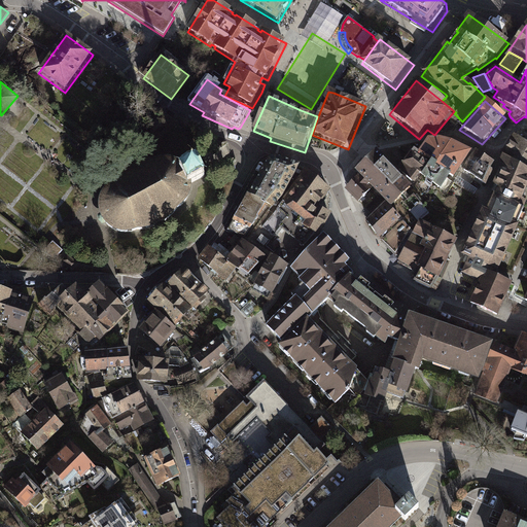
[(456,112),(454,111),(444,124),(447,126),(450,123),(455,129),(462,121),(454,113),(456,112)]
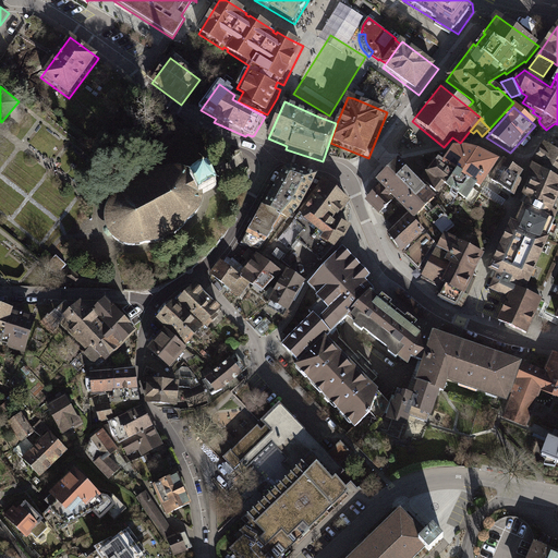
[(511,218),(488,268),(496,271),(495,274),(488,288),(508,296),(497,320),(526,334),(543,298),(522,289),(523,287),(524,284),(528,286),(549,235),(548,234),(556,217),(557,211),(557,210),(554,209),(557,197),(557,146),(557,147),(544,140),(531,161),(532,162),(528,171),(531,172),(522,194),(526,196),(524,203),(523,203),(516,220),(511,218)]
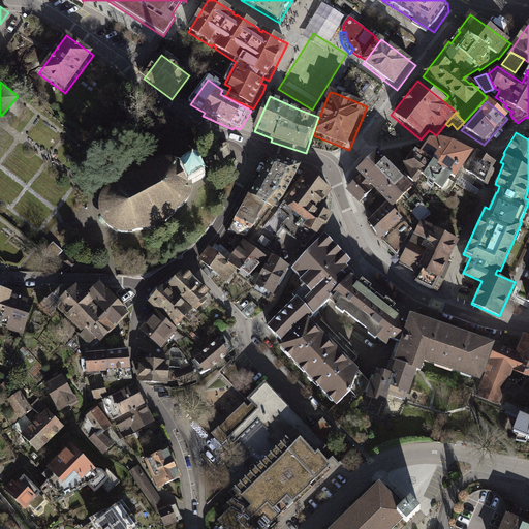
[(432,159),(423,174),(448,193),(456,183),(448,178),(452,174),(456,177),(462,167),(474,149),(453,137),(441,135),(430,136),(419,150),(419,151),(432,159)]
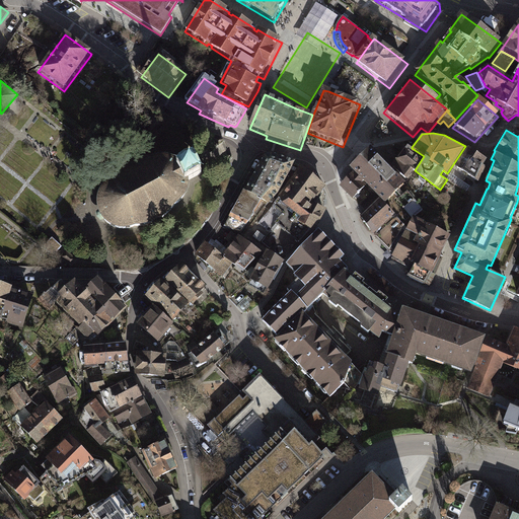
[(412,147),(408,143),(390,164),(406,178),(414,169),(415,170),(424,156),(412,148),(412,147)]
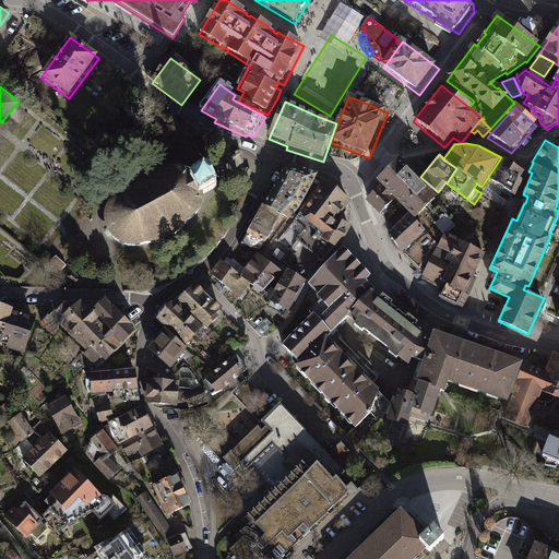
[(412,169),(399,156),(376,178),(382,185),(391,193),(400,202),(408,212),(414,217),(425,207),(437,194),(412,169)]
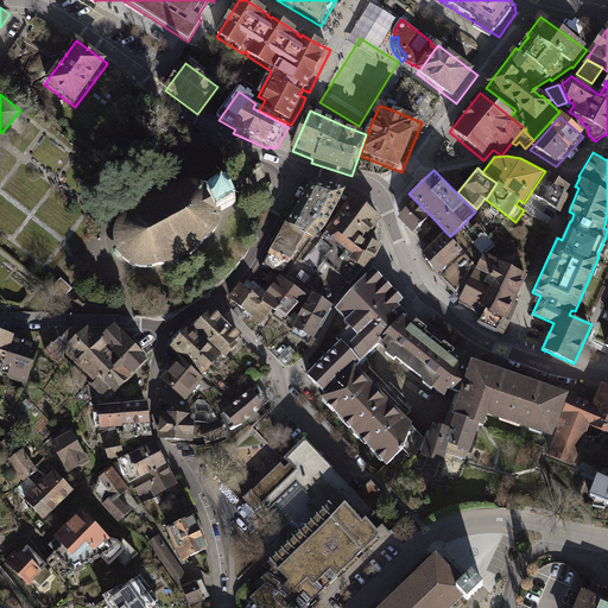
[(549,170),(533,192),(562,213),(570,194),(567,191),(571,184),(549,170)]
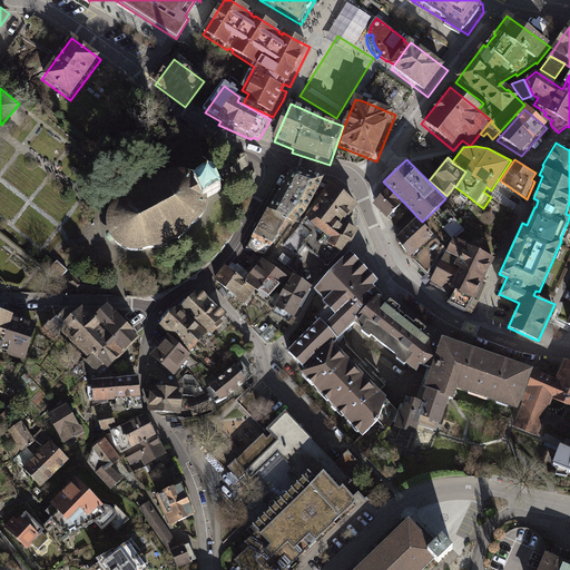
[(252,237),(245,248),(265,255),(288,218),(295,223),(303,214),(324,175),(295,166),(290,169),(267,207),(266,206),(253,233),(251,237),(252,237)]
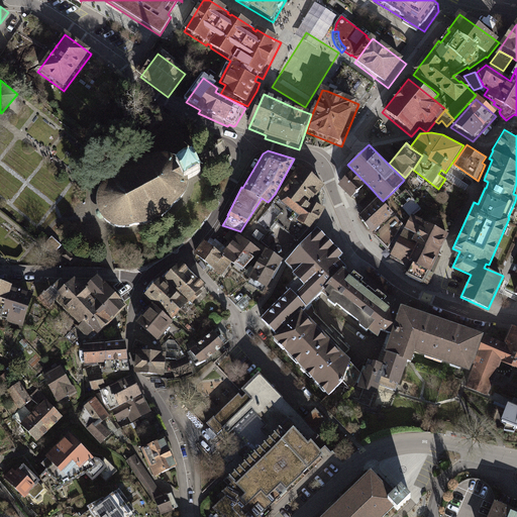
[(105,186),(99,196),(97,204),(97,212),(99,218),(105,226),(111,230),(120,232),(129,232),(137,230),(145,228),(156,225),(164,220),(171,214),(175,208),(180,204),(184,200),(187,194),(188,189),(187,184),(202,176),(193,157),(178,165),(173,161),(167,159),(159,159),(150,161),(140,162),(132,164),(123,168),(113,177),(105,186)]
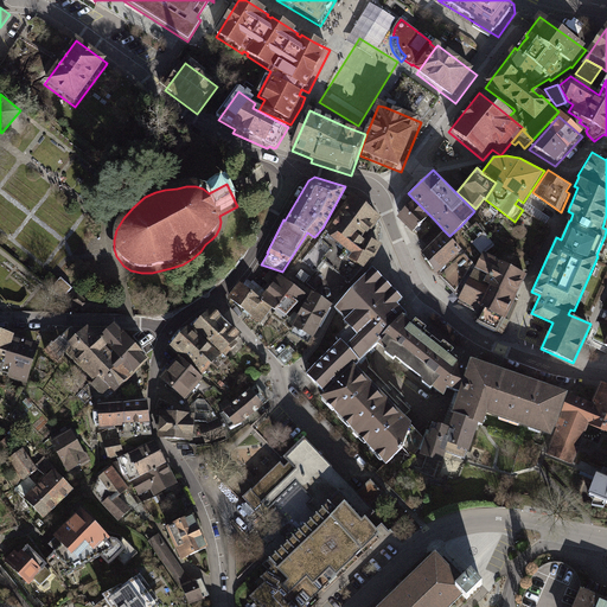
[(326,229),(319,237),(320,238),(302,261),(315,270),(323,260),(349,282),(363,267),(366,269),(382,243),(378,241),(381,227),(378,219),(381,216),(351,192),(325,228),(326,229)]
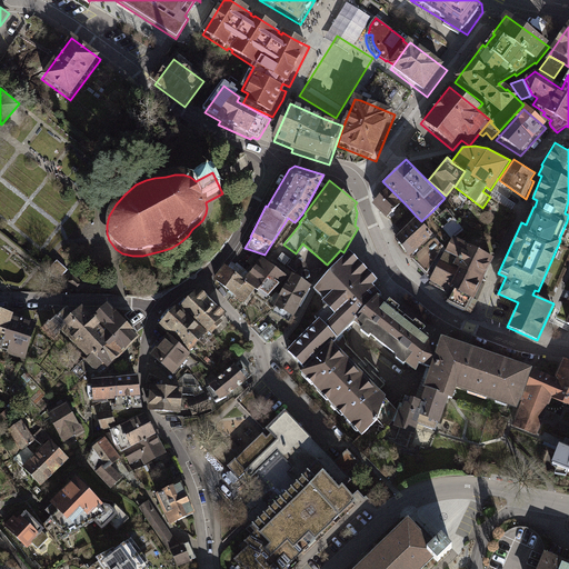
[(387,187),(371,202),(387,217),(401,202),(398,198),(398,197),(389,188),(388,189),(387,187)]
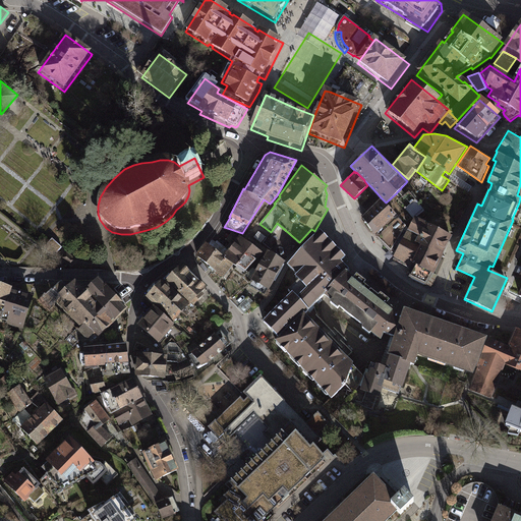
[(409,190),(398,199),(413,219),(415,215),(417,216),(424,210),(409,190)]
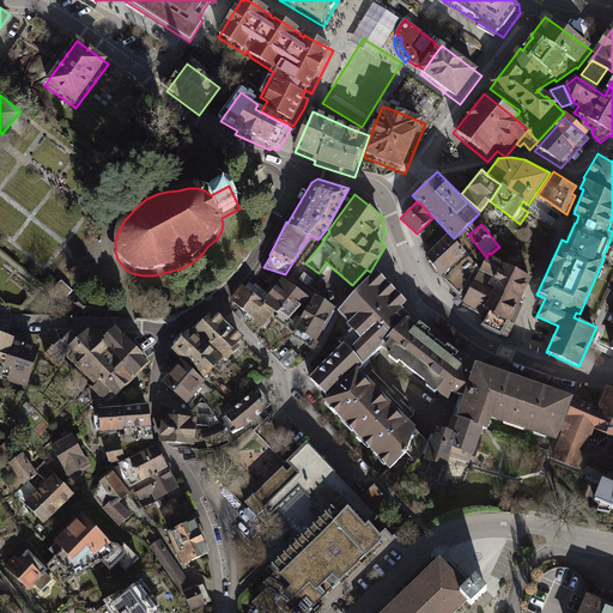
[(425,254),(444,278),(468,255),(475,248),(466,237),(469,231),(466,228),(454,238),(448,232),(425,254)]
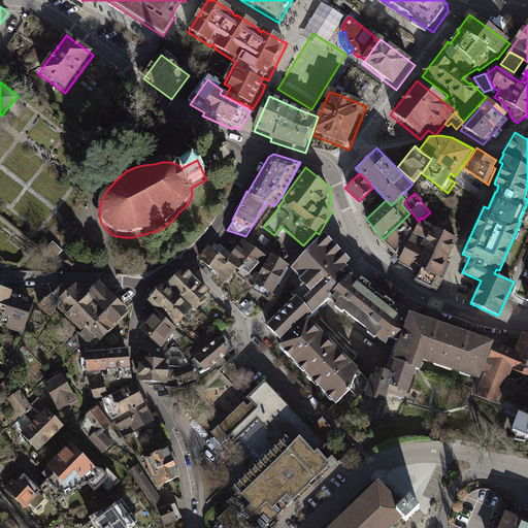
[(400,259),(399,260),(421,270),(416,279),(437,291),(443,278),(439,277),(450,258),(449,258),(459,237),(423,219),(421,218),(419,222),(415,230),(400,259)]
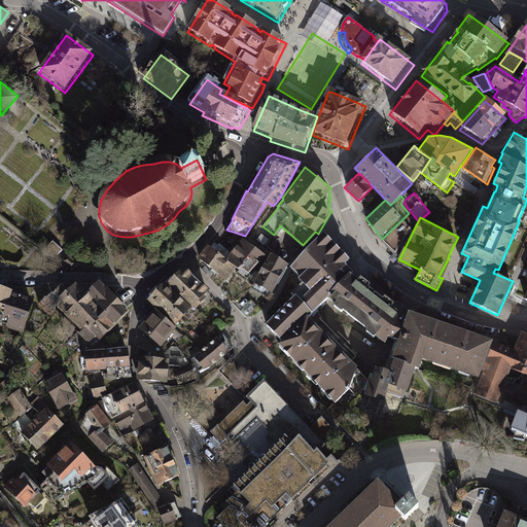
[(402,219),(382,239),(381,240),(399,258),(414,230),(402,219)]
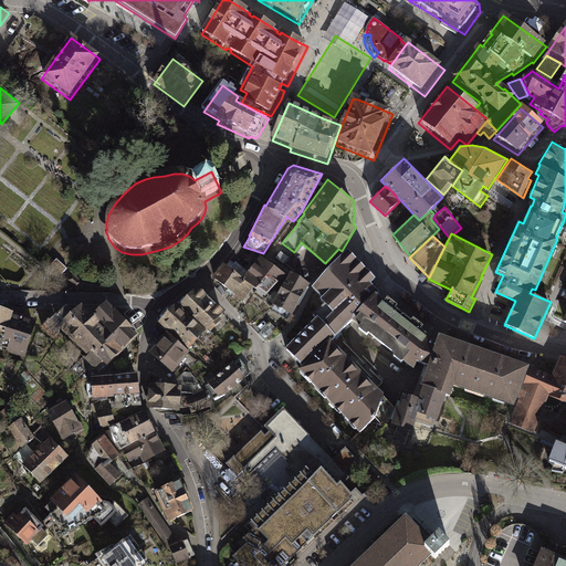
[(375,276),(347,248),(311,286),(322,296),(320,299),(323,303),(320,306),(341,328),(350,318),(357,323),(358,325),(357,326),(366,333),(368,332),(394,353),(392,354),(401,362),(402,359),(413,369),(417,360),(420,362),(428,365),(438,338),(430,336),(428,334),(380,296),(377,293),(379,291),(370,282),(375,276)]
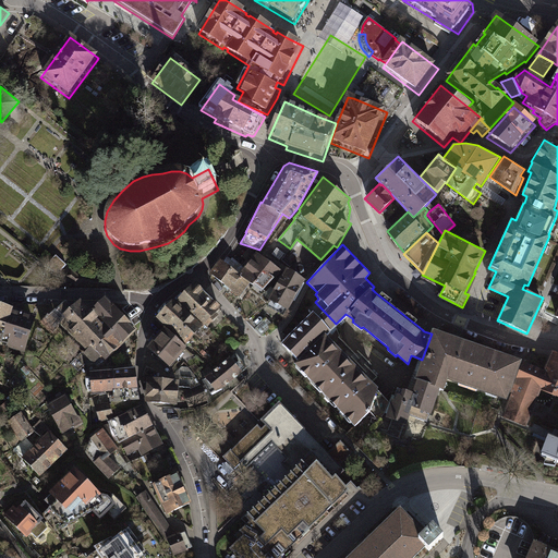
[(256,252),(243,266),(238,274),(250,283),(253,286),(250,290),(259,298),(265,291),(264,289),(273,280),(274,281),(281,270),(256,252)]
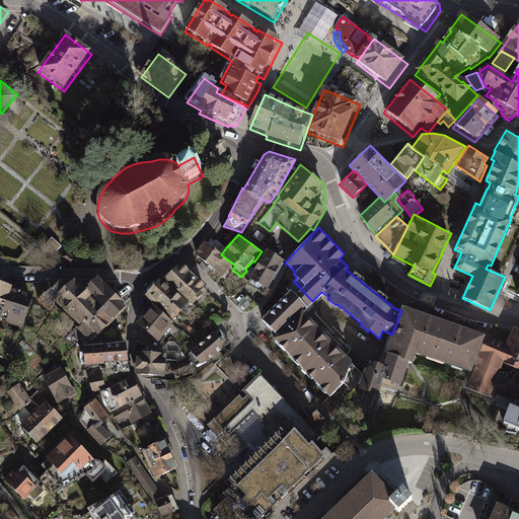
[(277,239),(271,234),(268,238),(266,236),(262,242),(270,248),(277,239)]
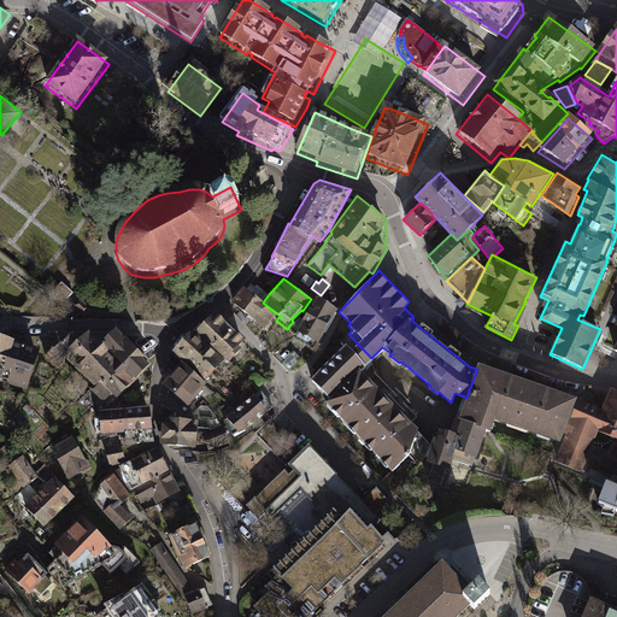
[(74,292),(63,281),(54,291),(65,301),(74,292)]
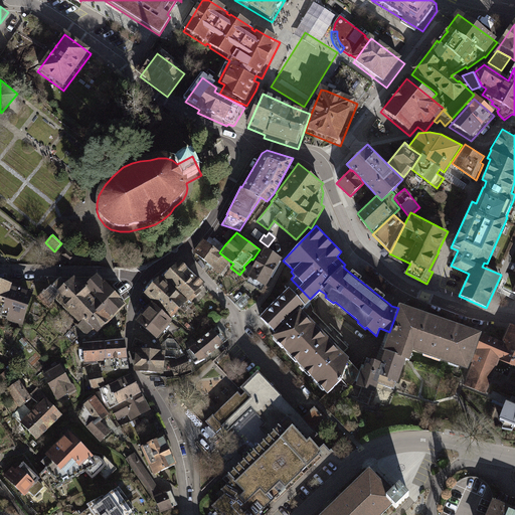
[(202,238),(193,251),(221,275),(230,262),(219,252),(224,245),(214,237),(213,239),(209,236),(206,241),(202,238)]
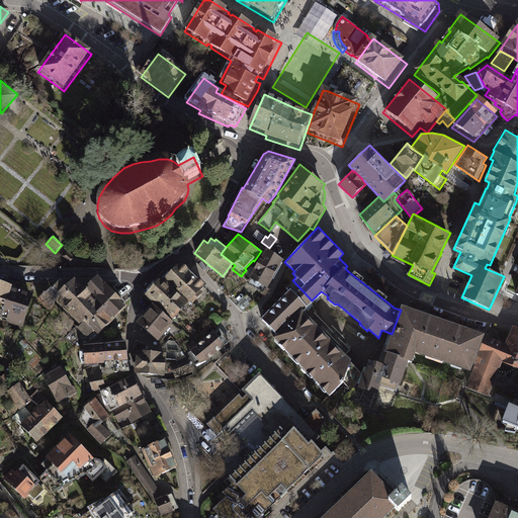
[(250,278),(247,283),(263,292),(266,287),(267,288),(282,259),(265,247),(248,277),(250,278)]
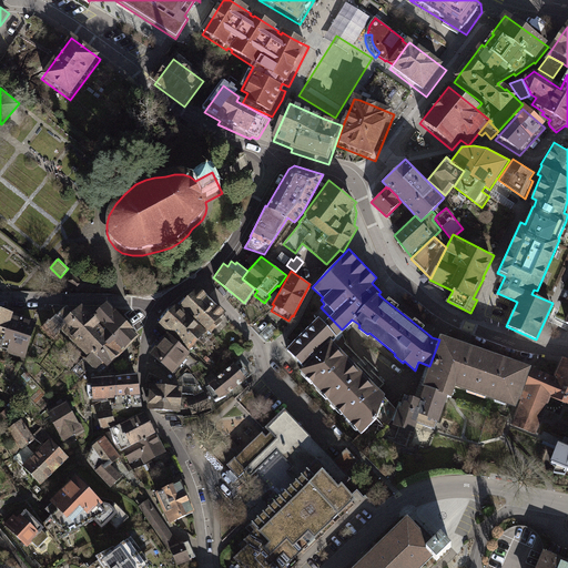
[(84,283),(73,273),(66,282),(78,292),(84,283)]
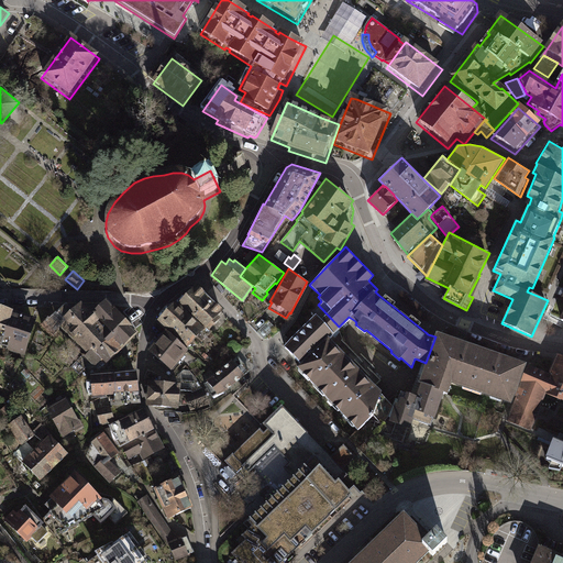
[(175,300),(156,320),(187,349),(205,329),(208,331),(220,318),(218,316),(224,309),(196,283),(177,304),(175,300)]
